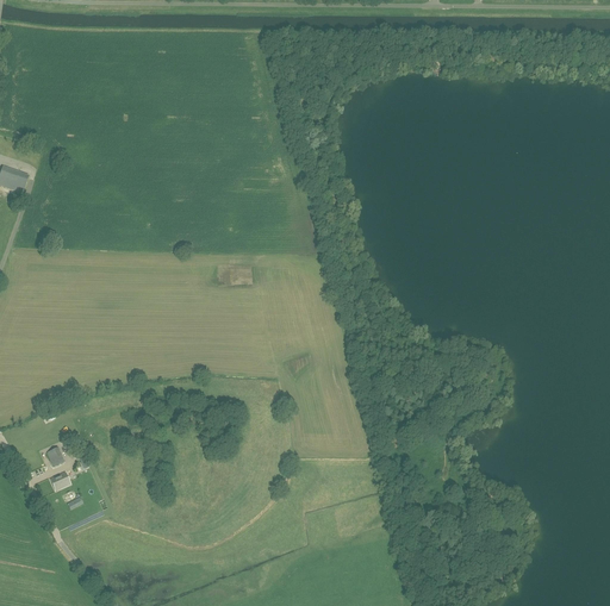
[(0,182),(23,191),(29,175),(29,174),(2,166),(0,172),(0,182)]
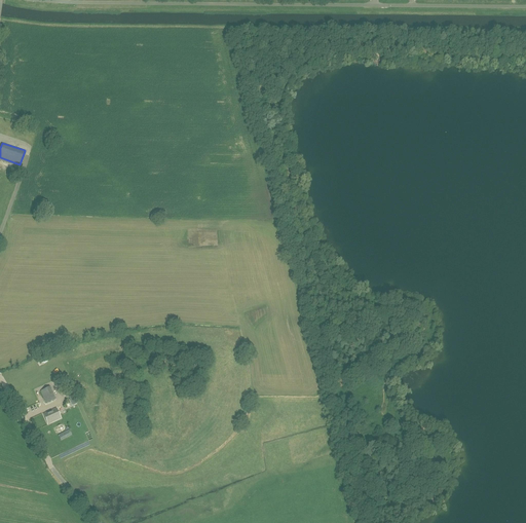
[(49,384),(41,388),(46,401),(54,397),(49,384)]
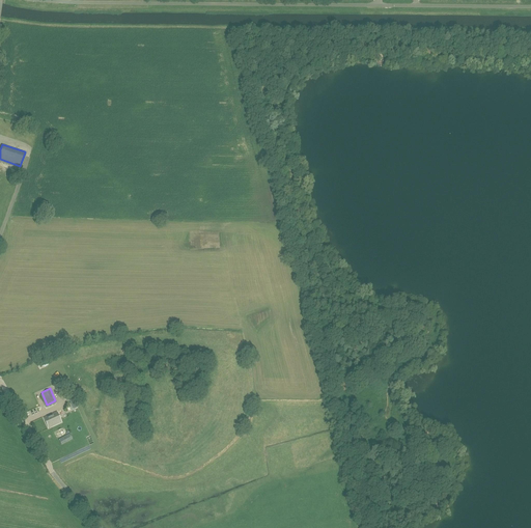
[(74,395),(70,396),(74,406),(78,405),(74,395)]
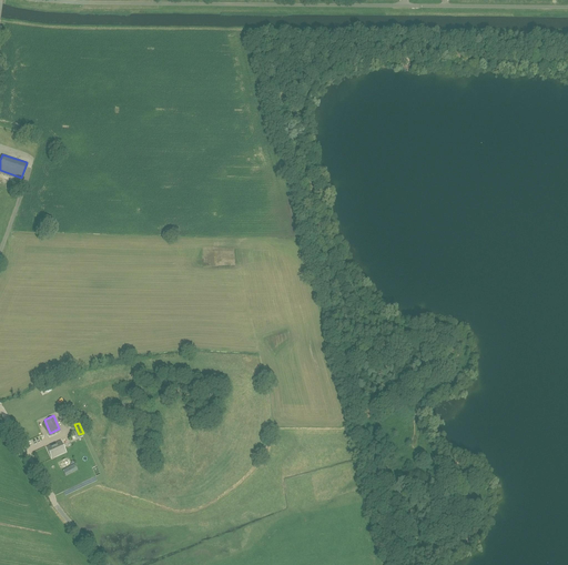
[(61,437),(47,444),(52,455),(66,449),(61,437)]
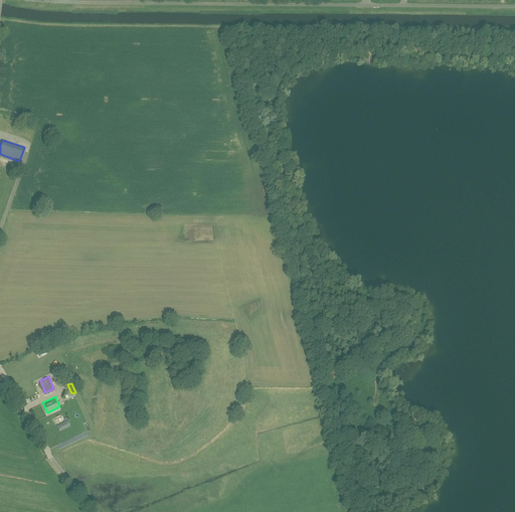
[(67,418),(57,423),(59,428),(69,422),(67,418)]
